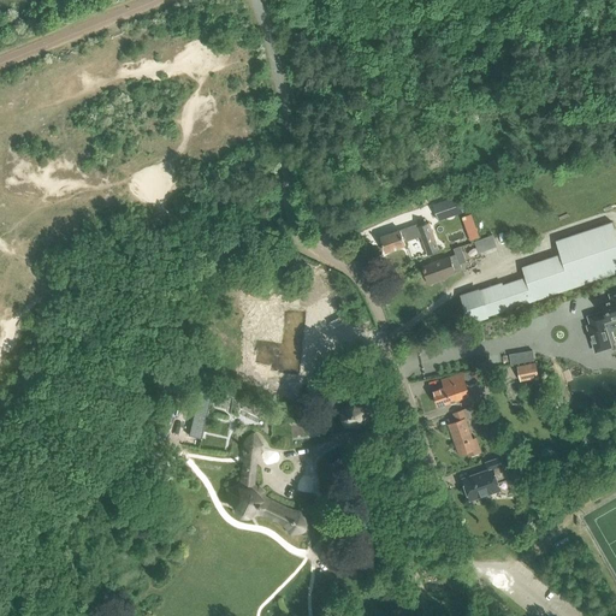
[(457,196),(434,205),(439,220),(463,212),(457,196)]
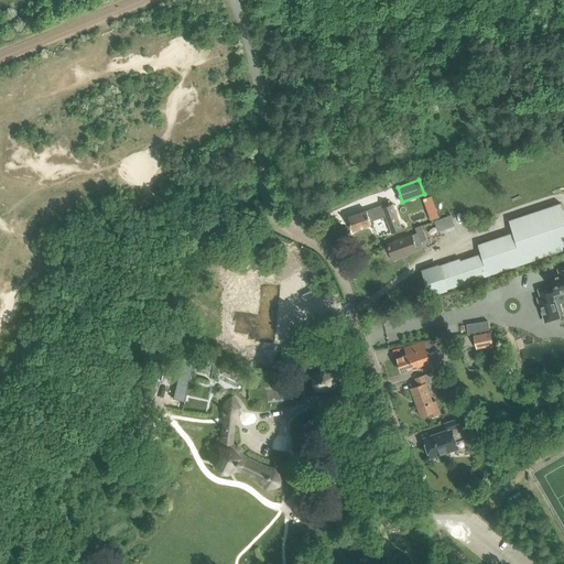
[(382,205),(348,217),(354,231),(371,225),(370,221),(386,216),(392,232),(402,229),(393,204),(391,205),(390,201),(381,203),(382,205)]
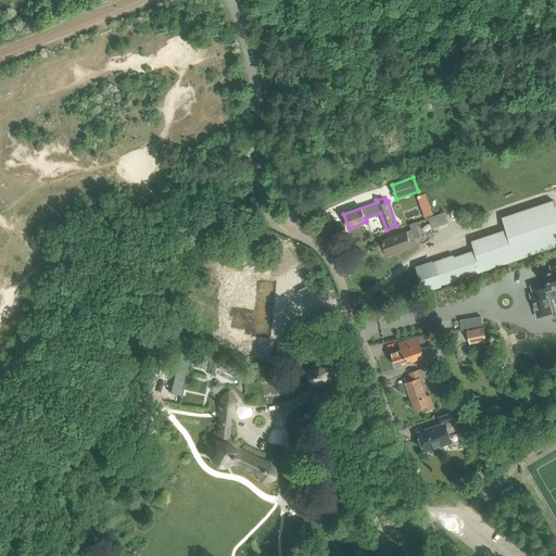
[(433,262),(417,267),(425,290),(555,245),(555,210),(553,201),(502,217),(506,230),(472,242),(476,251),(434,264),(433,262)]
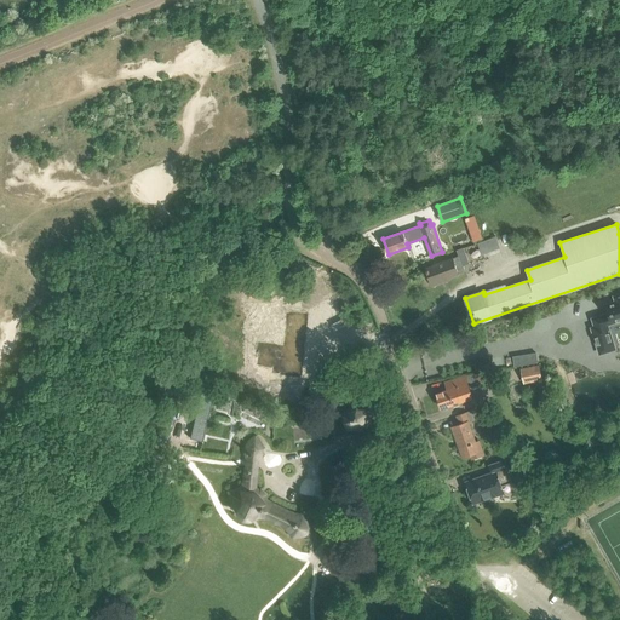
[(453,258),(426,268),(432,286),(436,285),(445,282),(443,280),(465,271),(463,264),(466,263),(461,250),(457,251),(459,257),(453,258)]
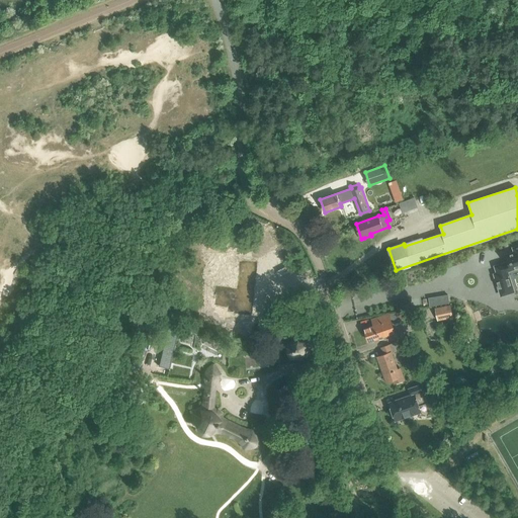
[(222,221),(222,229),(246,232),(247,224),(222,221)]
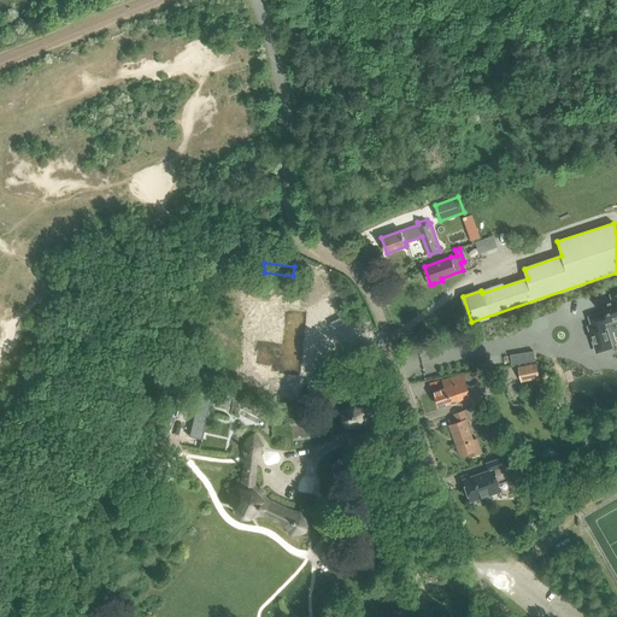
[(286,306),(286,292),(272,292),(272,306),(286,306)]
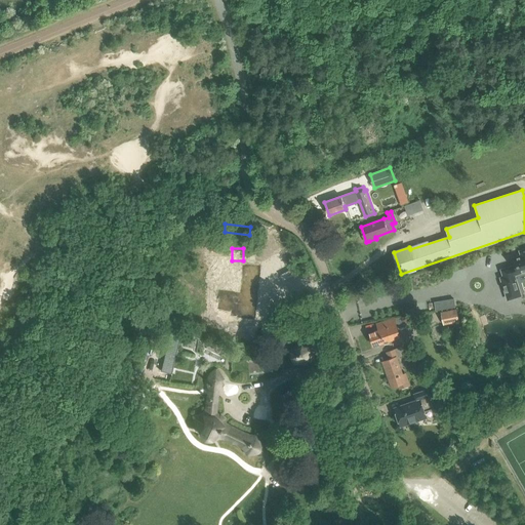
[(505,277),(501,278),(508,299),(521,295),(520,293),(524,291),(521,282),(524,280),(524,249),(520,251),(522,256),(514,258),(516,266),(502,270),(505,277)]
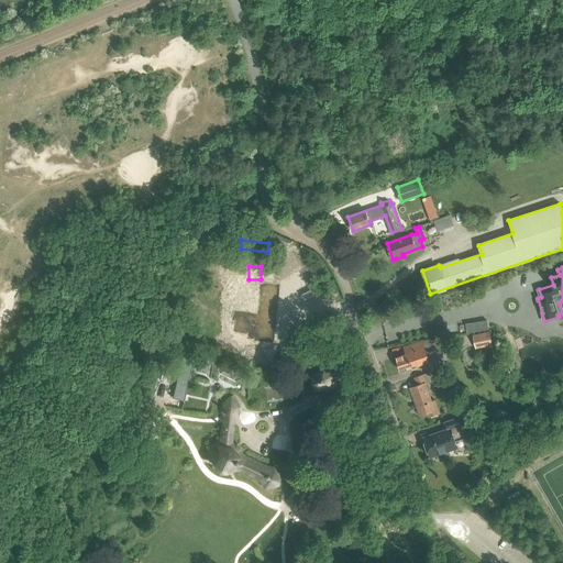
[(268,312),(260,311),(257,329),(275,331),(277,317),(268,316),(268,312)]
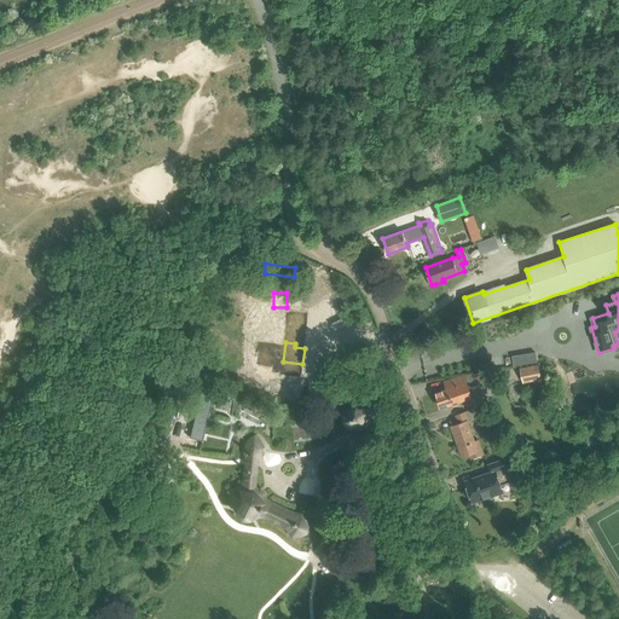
[(536,352),(513,357),(514,365),(537,362),(536,352)]
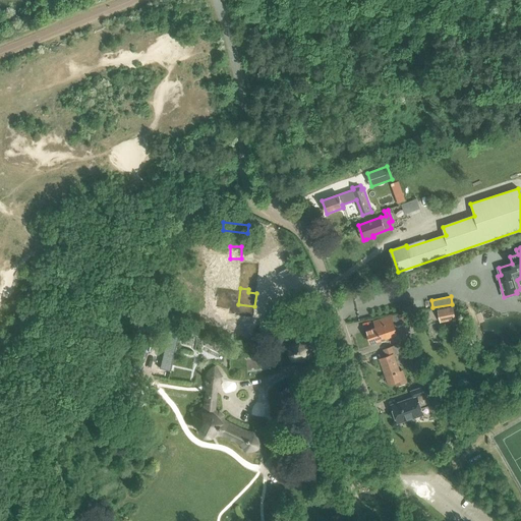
[(453,307),(438,310),(441,323),(456,319),(453,307)]
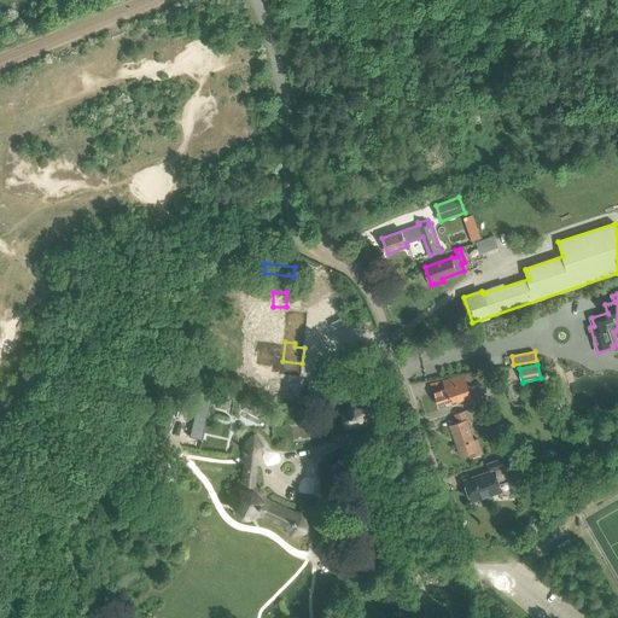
[(471,394),(467,382),(472,379),(471,374),(464,374),(450,379),(453,386),(436,391),(441,407),(460,400),(460,398),(471,394)]
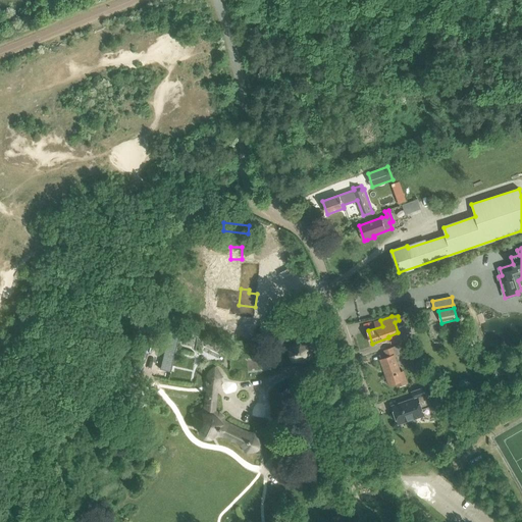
[(201,352),(203,338),(196,337),(195,351),(201,352)]
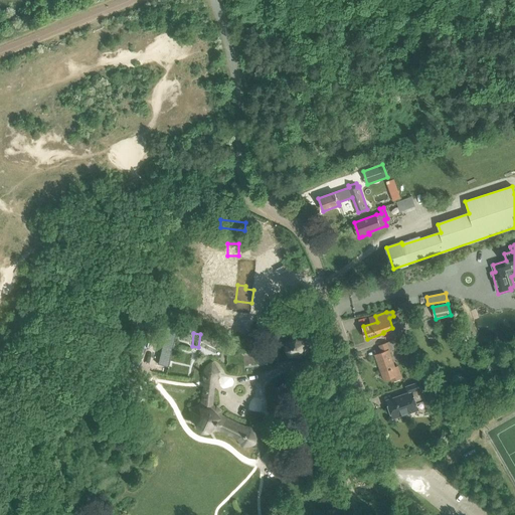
[(304,352),(311,344),(312,340),(309,338),(296,339),(292,341),(293,342),(288,345),(289,348),(291,353),(292,354),(297,352),(298,353),(304,352)]
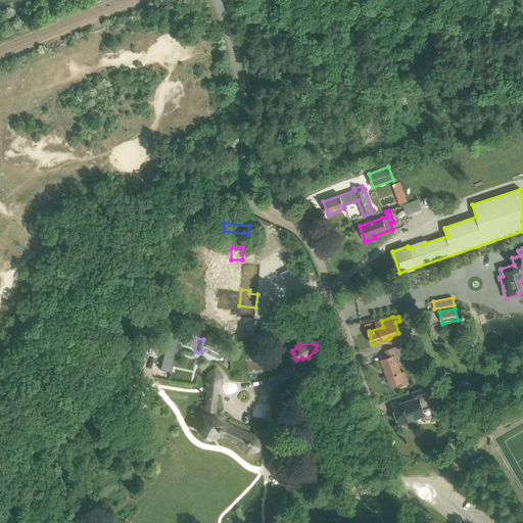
[(399,386),(409,383),(405,372),(401,372),(395,354),(405,351),(402,344),(385,350),(388,358),(382,360),(391,385),(398,383),(399,386)]
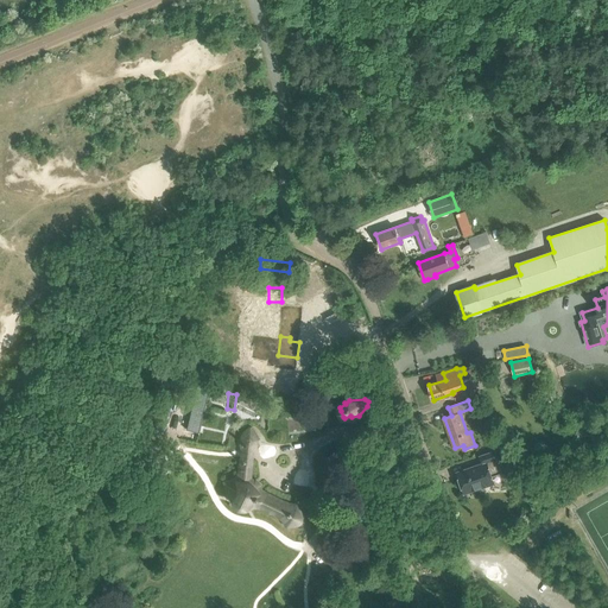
[(296,524),(298,523),(302,521),(303,518),(303,515),(302,511),(301,507),(297,505),(287,504),(283,501),(268,495),(261,491),(259,486),(253,480),(251,479),(253,453),(257,447),(257,438),(252,431),(252,430),(249,429),(247,430),(242,437),(241,445),(244,451),(238,480),(228,482),(226,486),(228,494),(234,502),(241,506),(245,507),(254,506),(263,508),(266,510),(276,513),(277,514),(287,524),(290,525),(293,525),(296,524)]
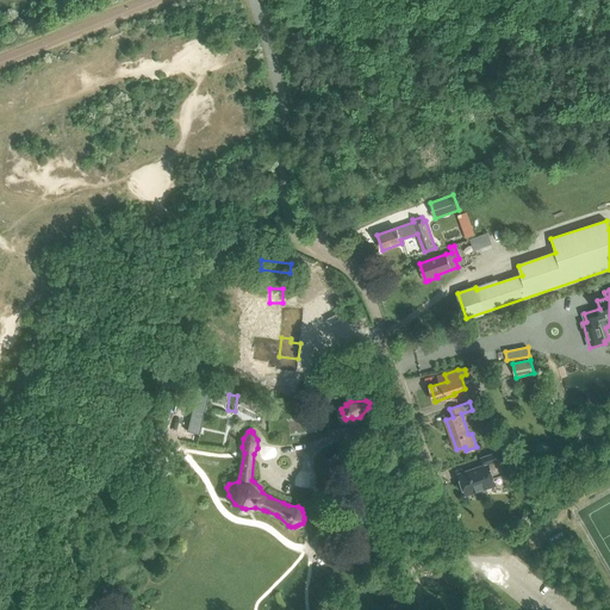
[(485,466),(459,474),(466,495),(495,485),(492,479),(504,475),(503,474),(510,472),(505,459),(499,461),(497,454),(483,459),(485,466)]
